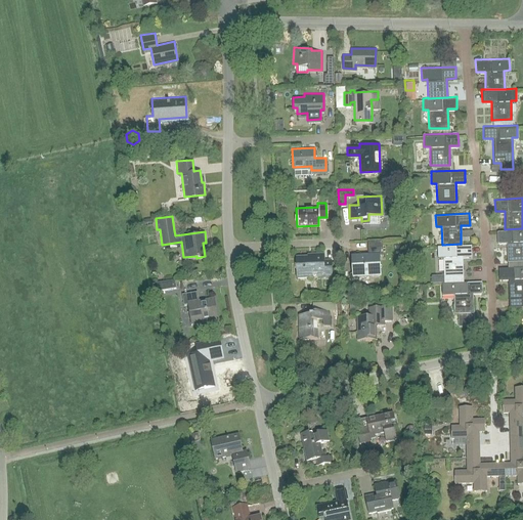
[(522,228),(505,229),(496,229),(496,242),(506,242),(507,260),(522,259),(522,228)]
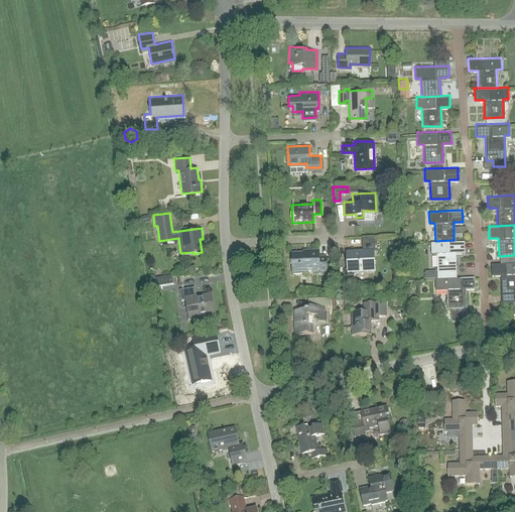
[(373,269),(372,249),(376,249),(375,234),(362,235),(362,249),(346,250),(346,268),(365,267),(365,269),(373,269)]
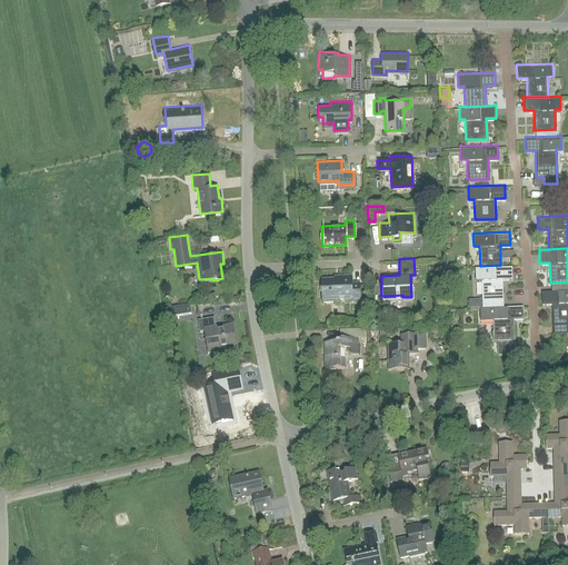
[(475,266),(475,278),(480,278),(481,306),(502,305),(501,298),(501,278),(511,277),(510,265),(500,265),(480,266),(475,266)]
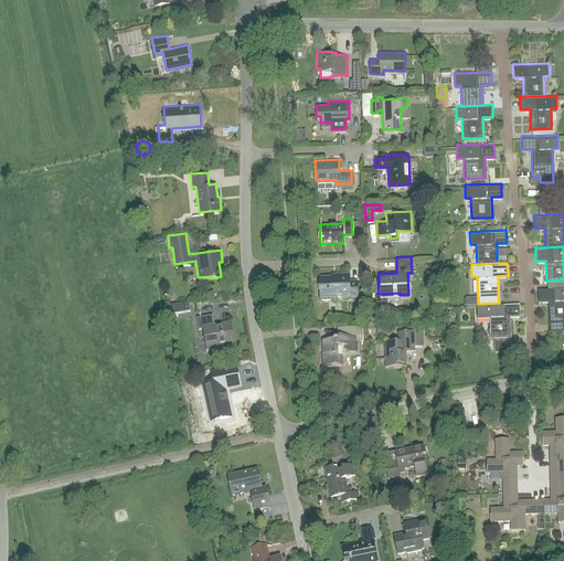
[(341,295),(355,294),(355,278),(348,279),(348,272),(336,272),(336,274),(318,275),(319,296),(336,295),(336,293),(341,293),(341,295)]
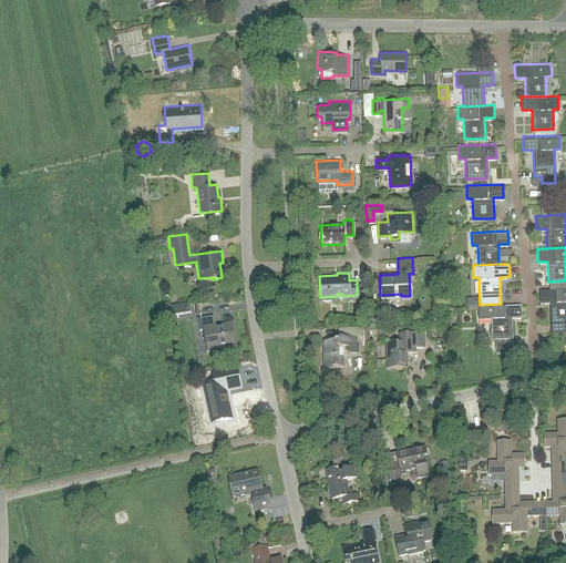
[(565,287),(538,288),(538,302),(549,302),(549,321),(565,320),(565,287)]
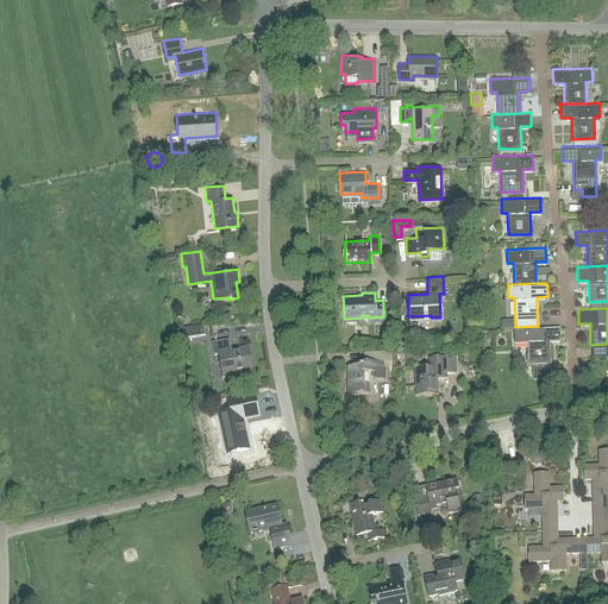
[(202,322),(181,326),(182,335),(204,332),(202,322)]
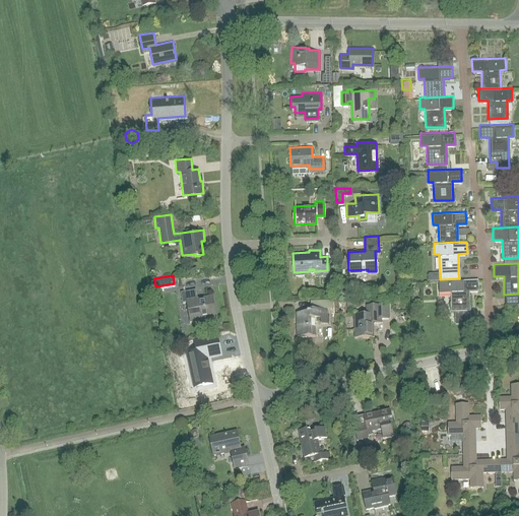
[(462,278),(459,278),(440,279),(438,279),(438,291),(449,291),(450,309),(469,309),(468,289),(477,289),(477,277),(463,278),(462,278)]
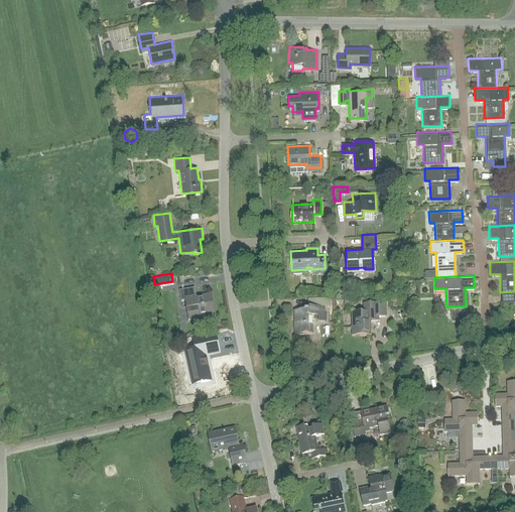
[(210,304),(212,304),(210,291),(195,293),(192,285),(178,287),(180,297),(183,297),(186,316),(211,312),(210,304)]
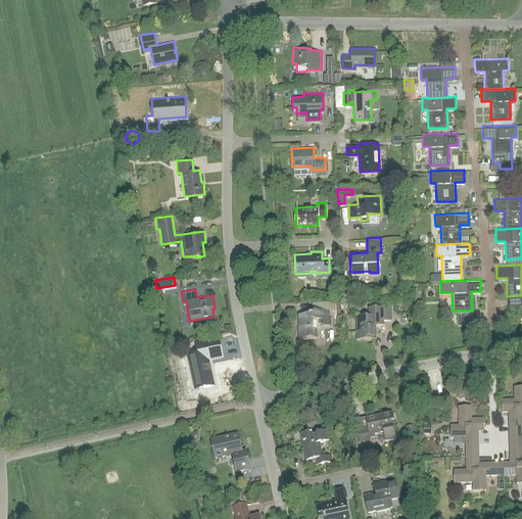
[(358,298),(347,298),(348,307),(359,307),(358,298)]
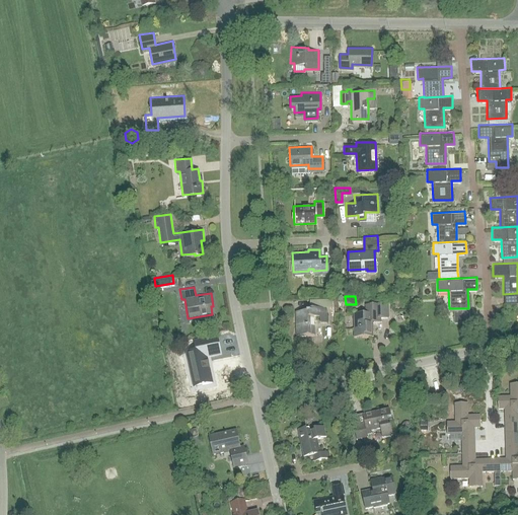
[(372,334),(371,319),(379,319),(379,315),(387,315),(387,302),(364,302),(364,311),(352,311),(353,335),(372,334)]
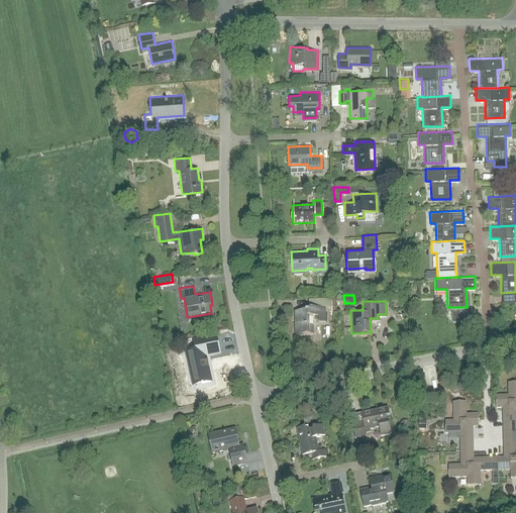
[(307,307),(293,308),(294,332),(312,331),(312,322),(312,314),(317,314),(318,319),(324,319),(324,304),(307,305),(307,307)]
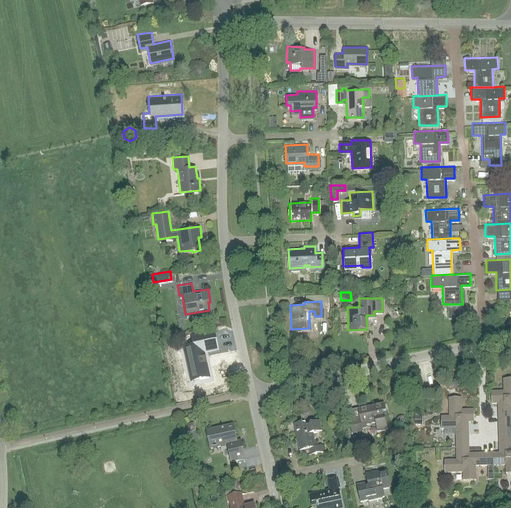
[(193,344),(183,346),(190,378),(208,374),(205,361),(206,361),(204,354),(203,354),(202,346),(216,343),(213,329),(190,334),(193,344)]
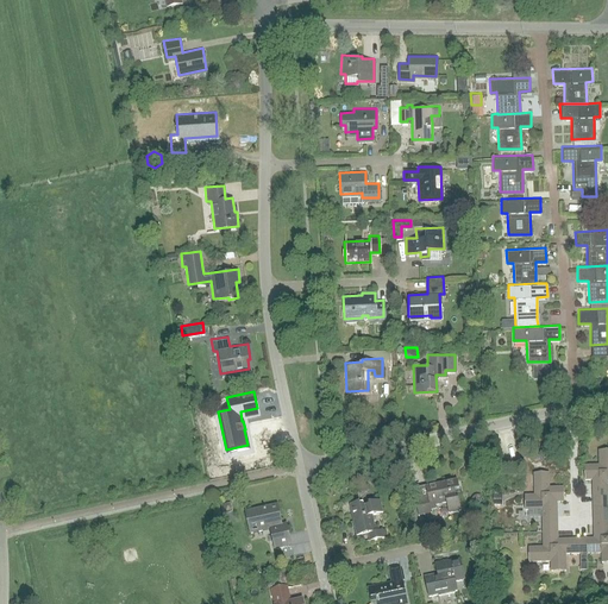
[(196,403),(198,411),(208,409),(206,401),(196,403)]
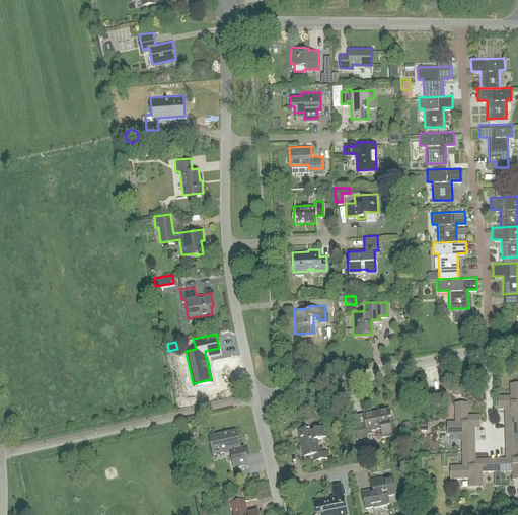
[(504,432),(516,431),(516,413),(517,412),(517,380),(509,381),(509,393),(497,394),(497,407),(503,407),(504,432)]
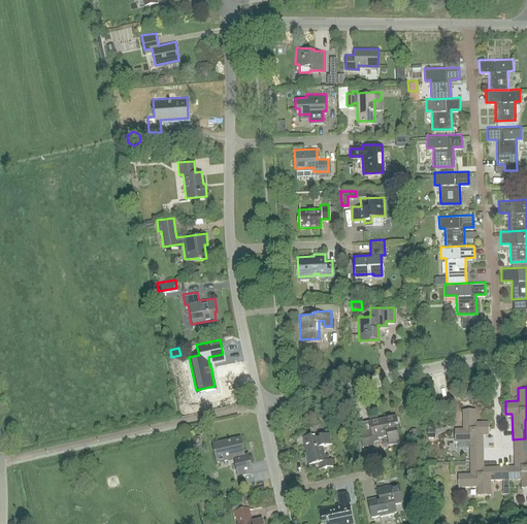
[(469,459),(482,459),(481,432),(488,432),(487,420),(474,421),(474,407),(461,408),(462,427),(454,427),(454,439),(468,439),(469,459)]
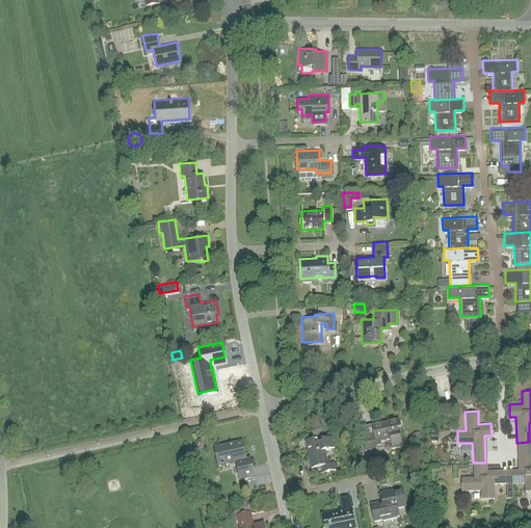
[(368,441),(363,442),(365,449),(369,448),(369,447),(376,446),(375,442),(380,441),(379,439),(389,437),(391,445),(401,443),(398,428),(399,427),(397,417),(372,422),(374,430),(372,431),(372,432),(366,433),(368,441)]
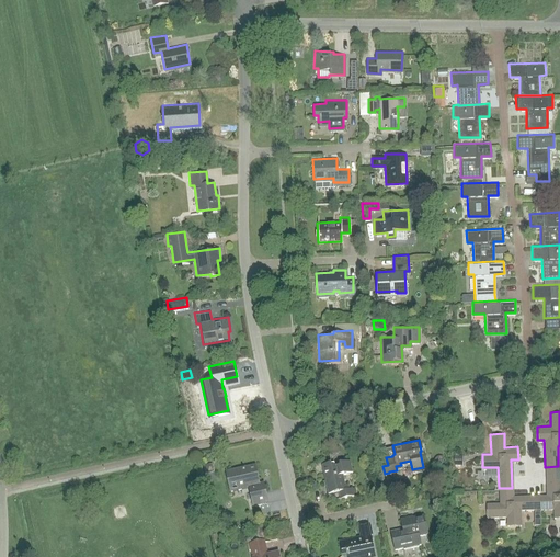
[(343,482),(342,473),(352,470),(350,459),(339,462),(340,463),(331,464),(331,461),(321,463),(327,490),(335,488),(336,490),(338,490),(340,496),(356,492),(354,486),(347,487),(346,481),(343,482)]
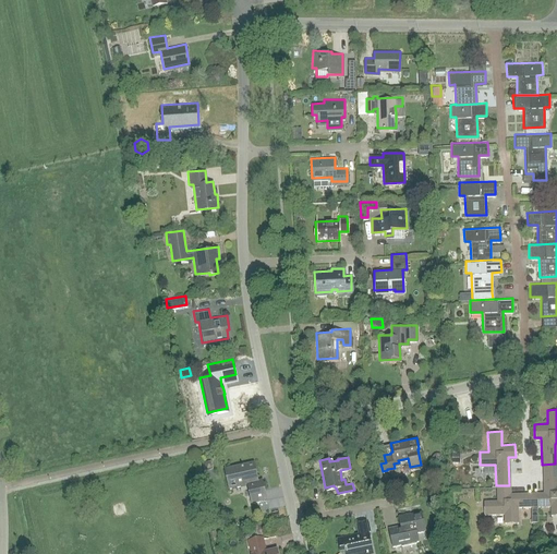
[(251,501),(265,497),(261,478),(256,479),(253,460),(225,467),(229,485),(246,481),(251,501)]
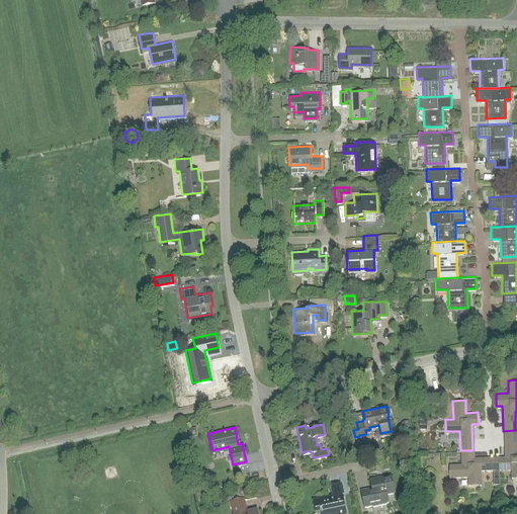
[(516,448),(516,449),(515,430),(503,431),(504,455),(498,455),(498,467),(511,467),(511,476),(516,476),(516,448)]
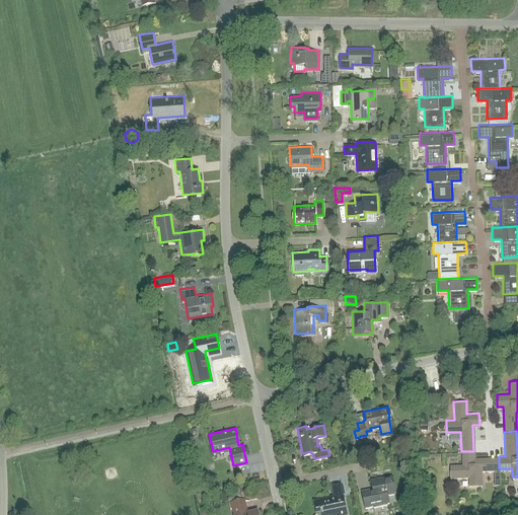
[(499,488),(499,468),(499,456),(473,457),(473,451),(461,451),(461,464),(449,464),(449,476),(468,476),(468,485),(481,484),(481,469),(493,469),(494,484),(494,488),(499,488)]
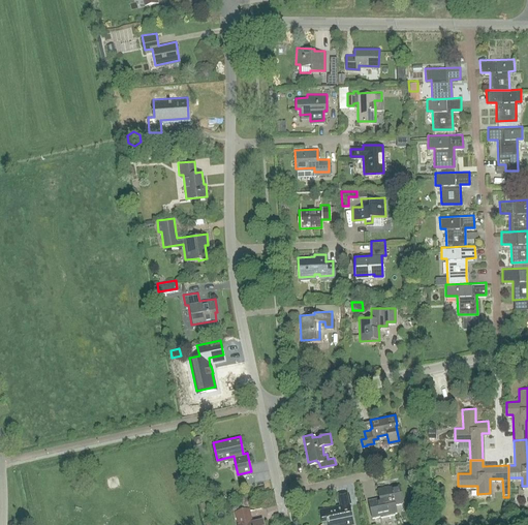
[(368,499),(371,512),(372,517),(397,511),(395,502),(402,500),(399,484),(385,487),(384,486),(377,487),(379,496),(368,499)]
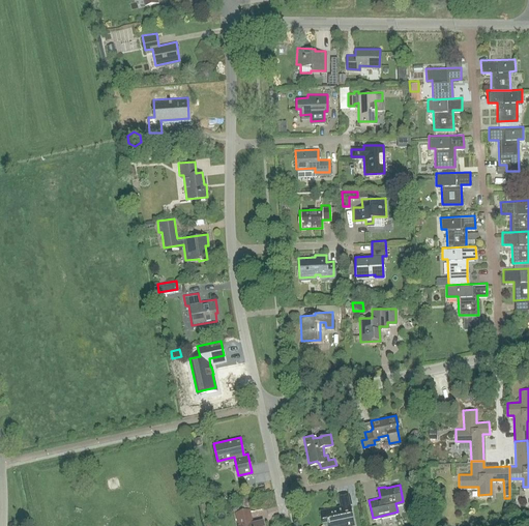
[(339,525),(353,523),(348,498),(347,492),(336,494),(339,505),(320,509),(323,523),(328,522),(328,525),(339,525)]
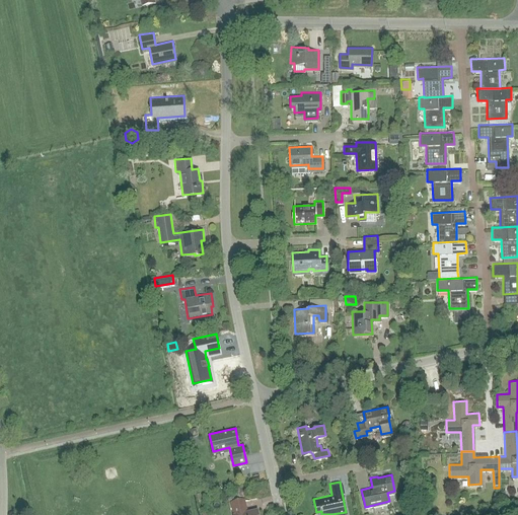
[(232,514),(257,514),(256,509),(246,511),(243,498),(230,501),(233,514),(232,514)]
